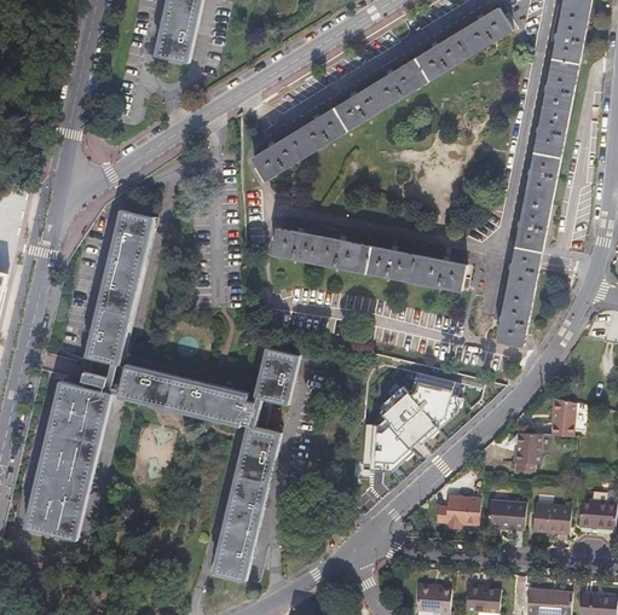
[(168,0),(157,53),(189,61),(201,0),(168,0)]
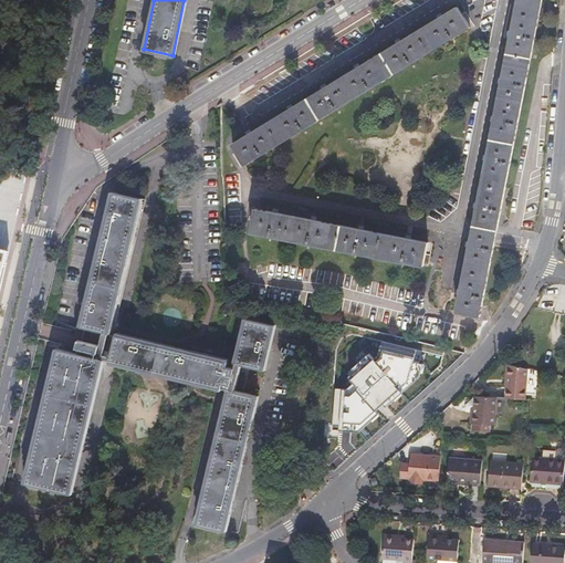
[(453,310),(478,315),(493,235),(539,0),(514,0),(470,229),(453,310)]
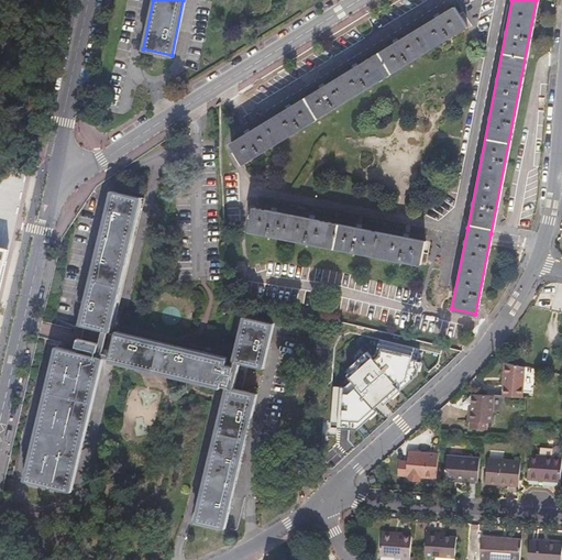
[(230,143),(242,163),(465,25),(453,6),(230,143)]
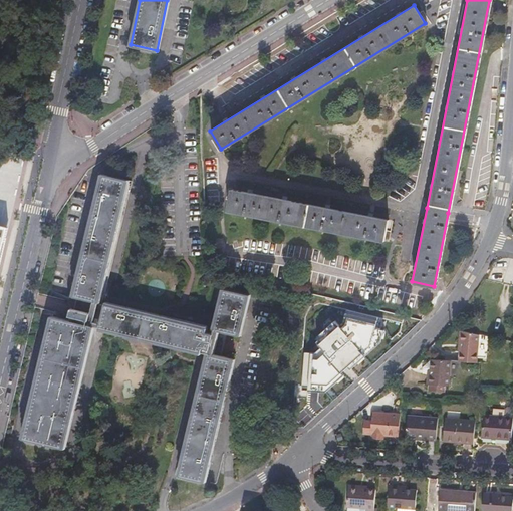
[(51,314),(22,435),(62,445),(91,323),(207,350),(178,472),(204,479),(232,356),(219,353),(224,330),(238,333),(247,292),(222,286),(212,330),(205,329),(206,324),(97,298),(125,179),(100,173),(71,294),(74,295),(71,306),(68,306),(66,315),(69,316),(68,318),(51,314)]
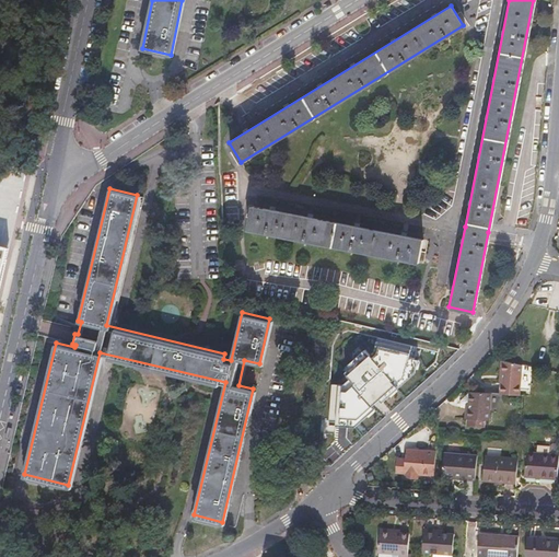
[(246,229),(417,262),(421,239),(251,206),(246,229)]
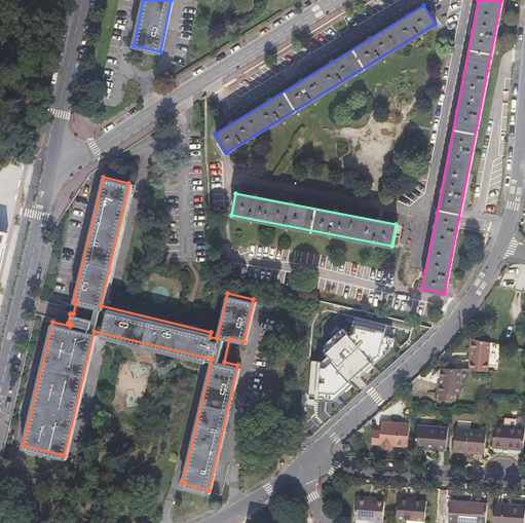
[(383,314),(351,307),(341,348),(371,356),(378,325),(381,323),(383,314)]
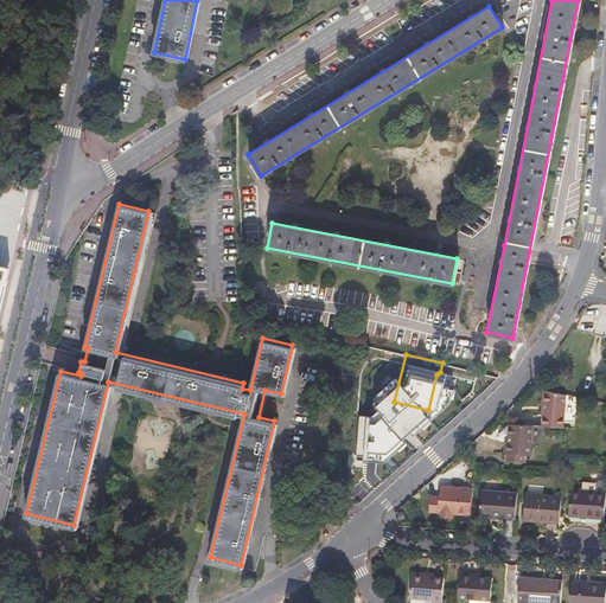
[(563,392),(543,387),(542,405),(543,405),(542,425),(561,427),(563,392)]
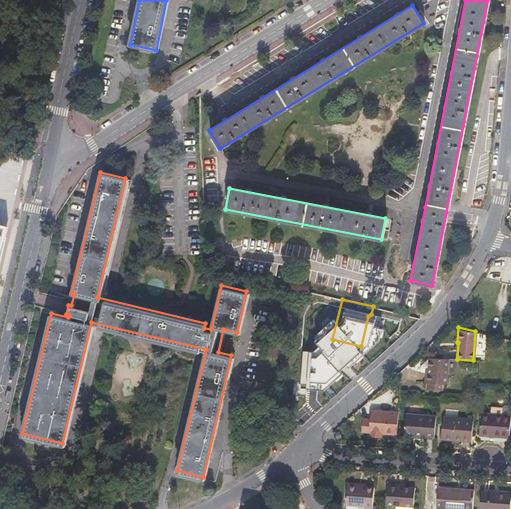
[(341,352),(320,347),(319,354),(339,359),(341,352)]
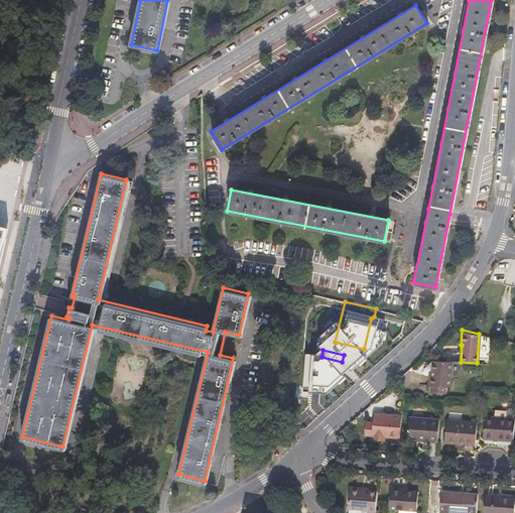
[(338,377),(342,362),(322,357),(314,384),(327,387),(330,375),(338,377)]
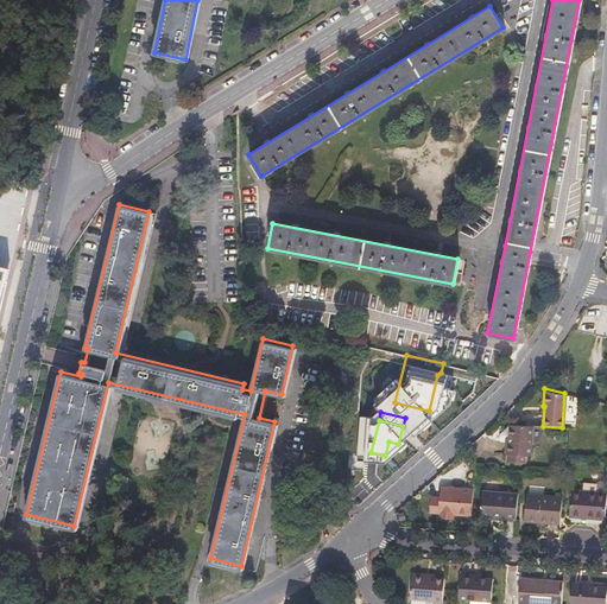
[(509,437),(509,424),(499,434),(499,437),(505,437),(509,437)]
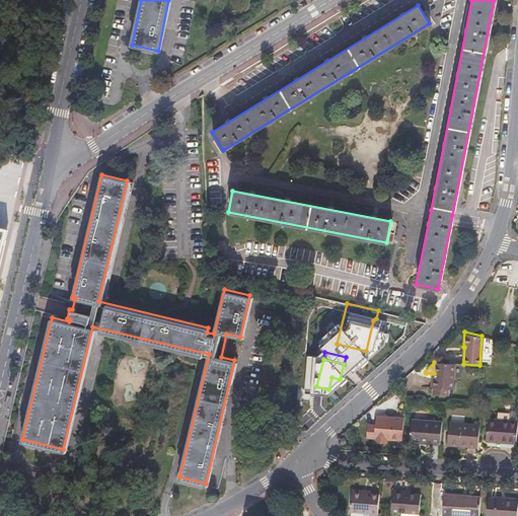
[(452,389),(453,363),(434,362),(434,373),(434,379),(431,379),(430,387),(433,388),(433,394),(448,395),(448,389),(452,389)]
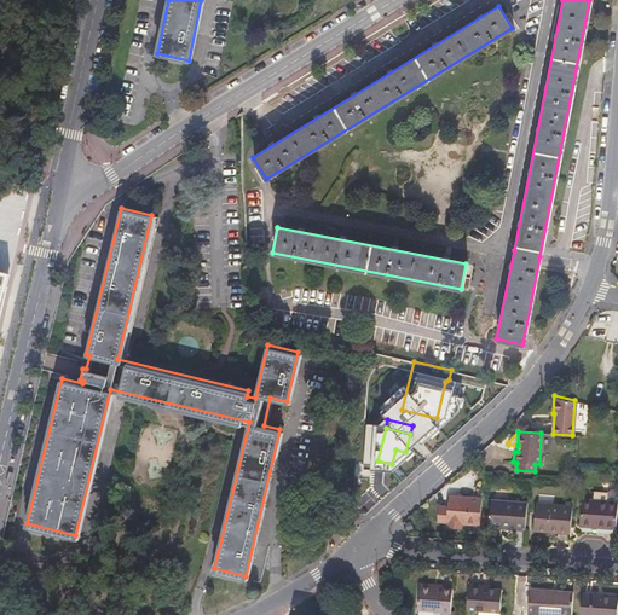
[(396,450),(392,464),(394,465),(398,453),(405,456),(405,452),(396,450)]
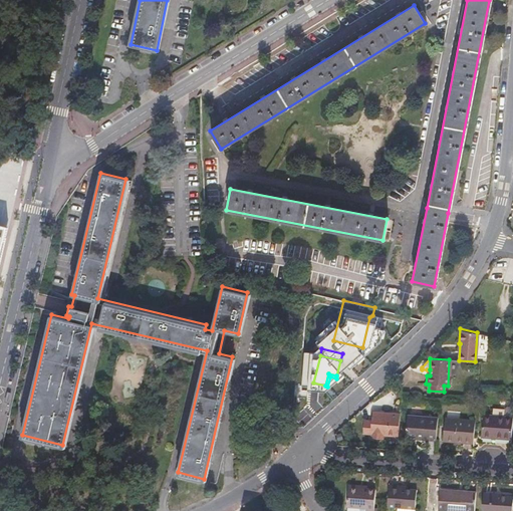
[(308,428),(309,404),(294,404),(293,427),(308,428)]
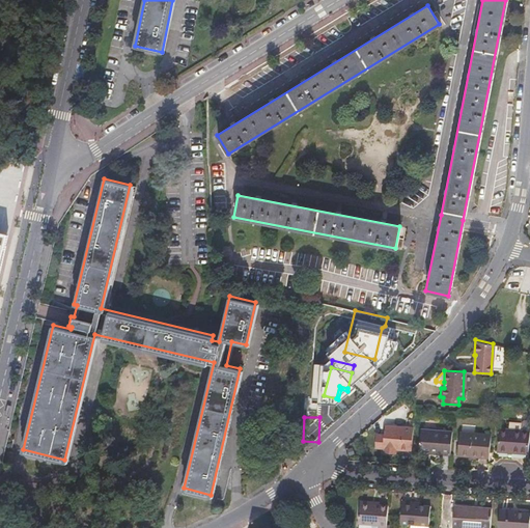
[(410,449),(412,426),(384,424),(383,433),(382,447),(384,447),(383,451),(393,452),(394,448),(410,449)]
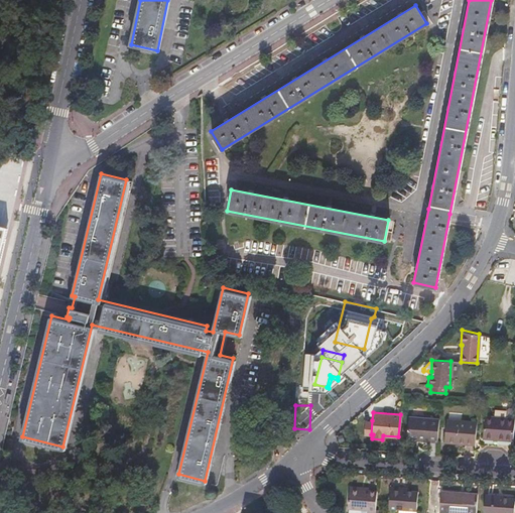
[(512,439),(514,416),(485,415),(483,437),(512,439)]
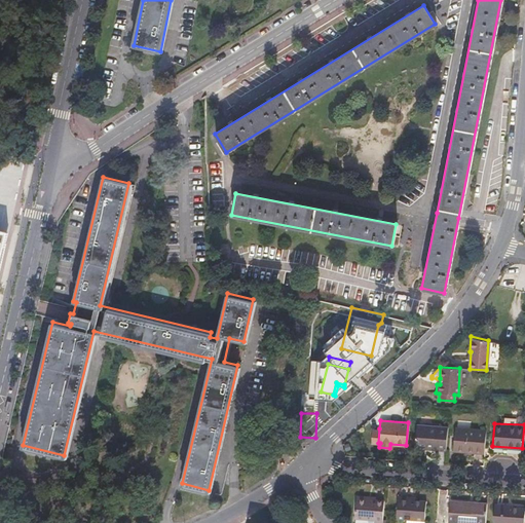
[(444,449),(446,426),(415,424),(413,447),(444,449)]
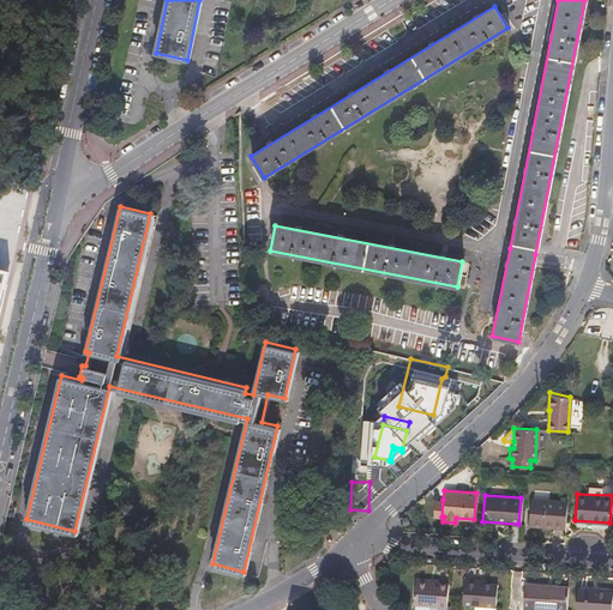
[(527,525),(563,529),(565,500),(529,497),(527,525)]
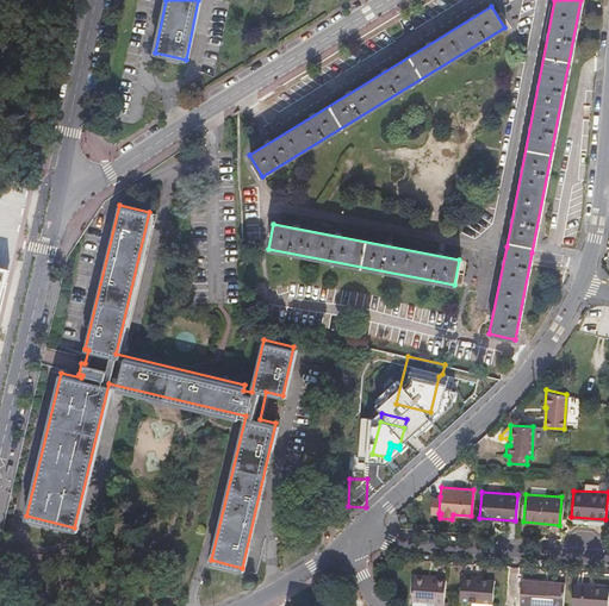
[(442,605),(445,579),(435,578),(426,578),(426,574),(412,574),(410,598),(433,600),(432,605),(442,605)]
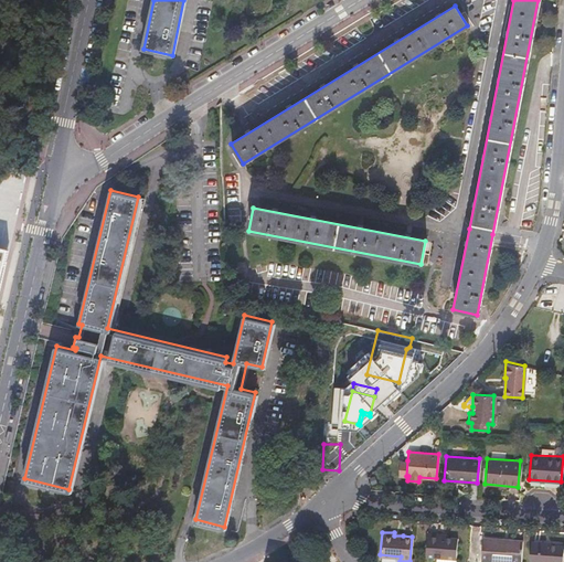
[(456,539),(446,539),(439,539),(439,537),(426,534),(425,558),(456,560),(456,539)]
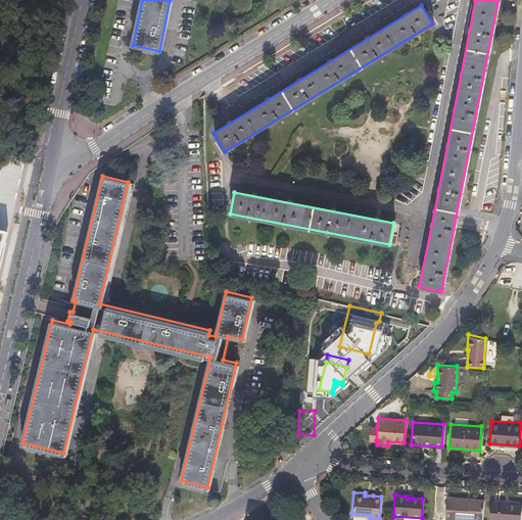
[(445,519),(470,519),(481,519),(483,499),(446,497),(445,519)]
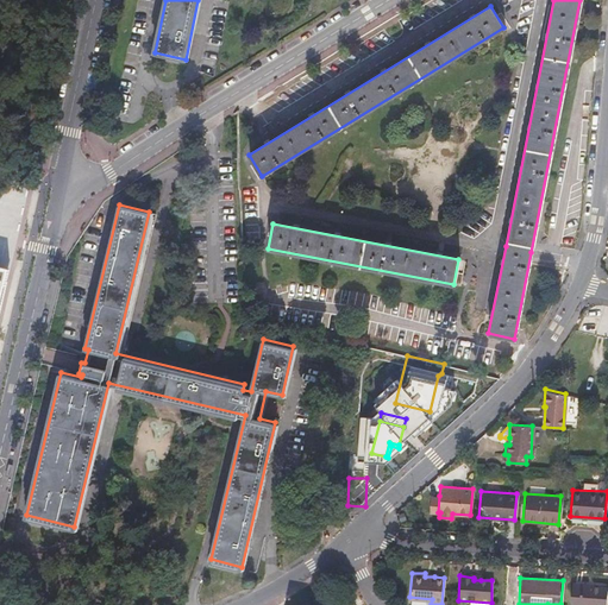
[(606,604),(607,585),(594,585),(587,585),(587,581),(572,580),(571,603),(605,604),(606,604)]
